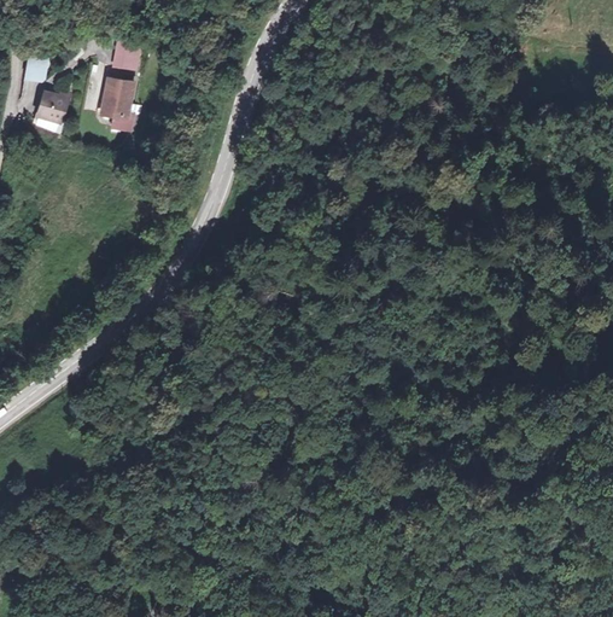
[(134,70),(135,45),(110,42),(109,69),(134,70)]
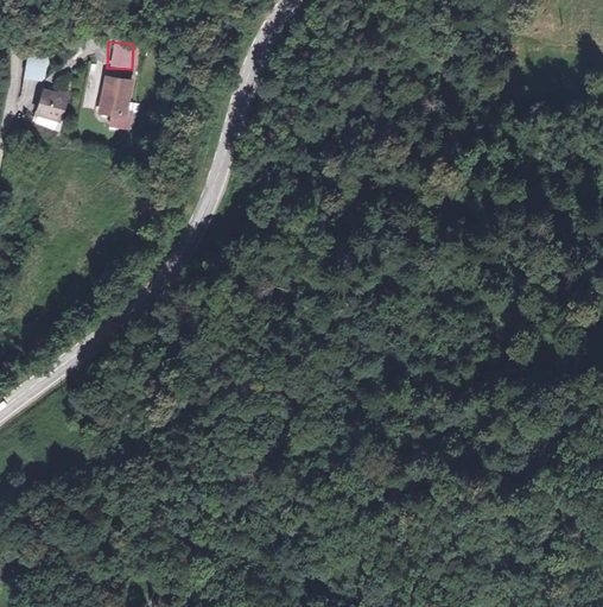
[(27,58),(25,78),(42,81),(45,57),(27,58)]
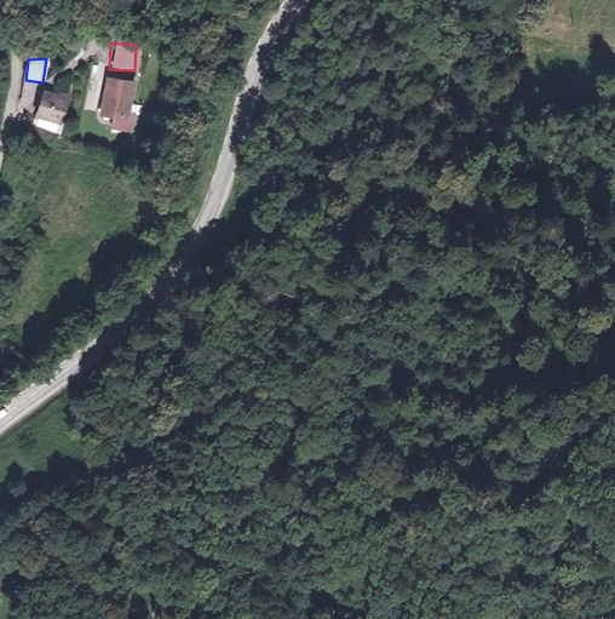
[(132,80),(107,74),(99,110),(111,114),(107,133),(118,136),(119,127),(134,132),(139,113),(130,110),(128,115),(124,114),(132,80)]
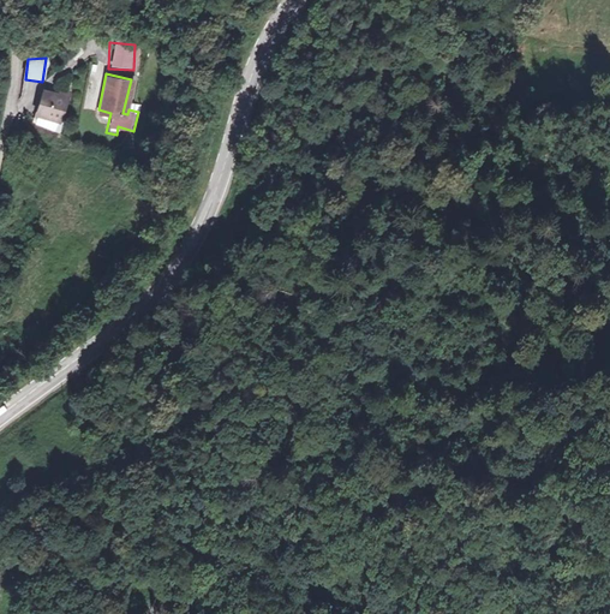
[(59,91),(57,100),(69,103),(70,96),(59,91)]
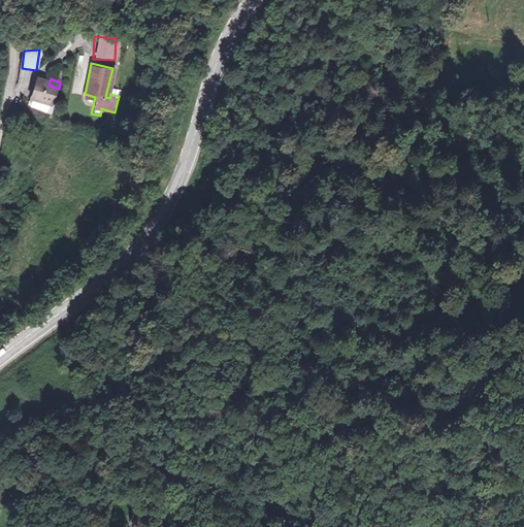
[(40,83),(33,106),(51,116),(59,89),(48,86),(40,83)]
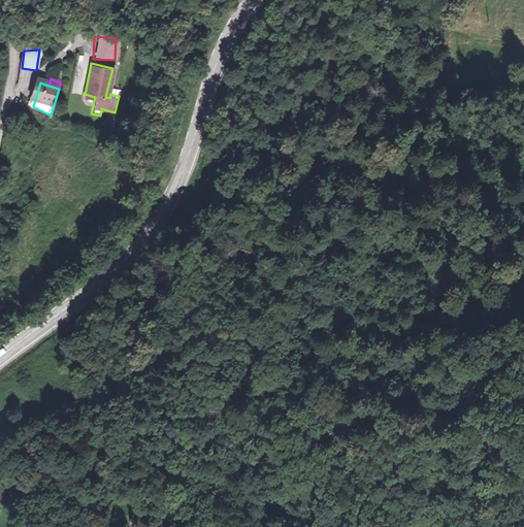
All buildings are outlined.
